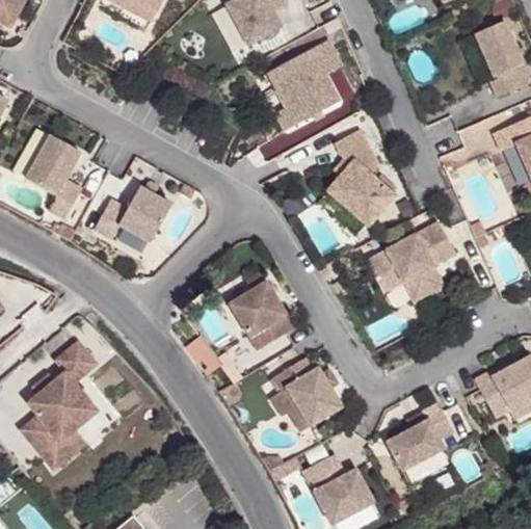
[(0,0),(0,22),(9,27),(23,0),(0,0)]
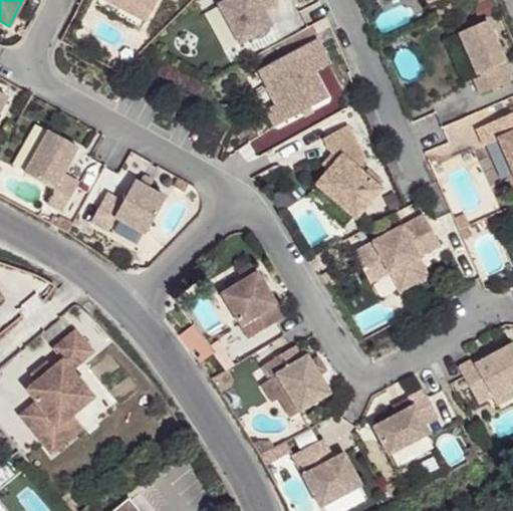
[(150,8),(134,0),(105,0),(144,20),(150,8)]
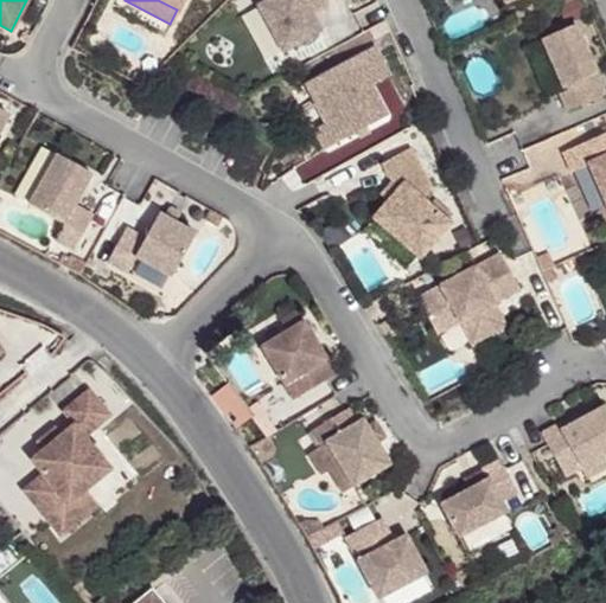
[(158,0),(177,10),(182,0),(158,0)]
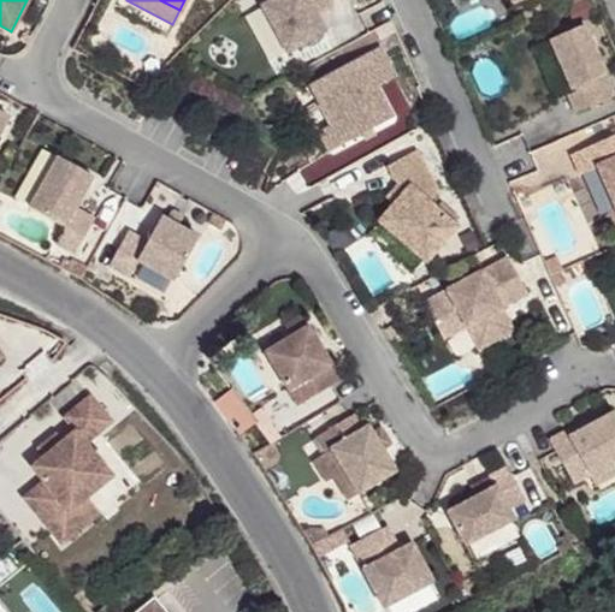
[(272,0),(261,6),(287,52),(325,31),(314,12),(332,4),(330,0),(272,0)]
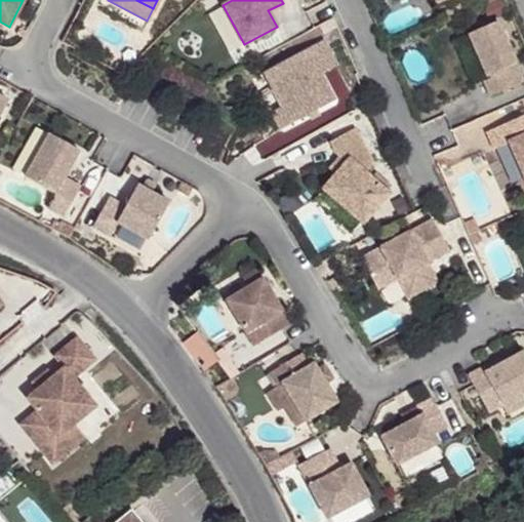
[(496,18),(468,32),(486,74),(482,75),(490,94),(523,79),(496,18)]
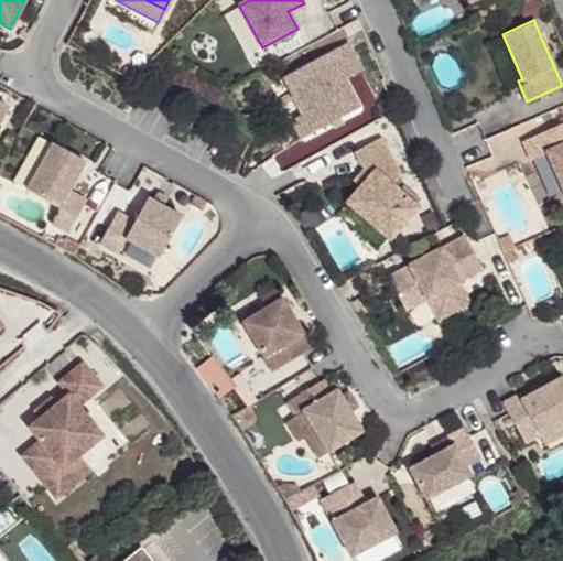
[(502,34),(487,41),(507,86),(518,81),(522,79),(502,34)]
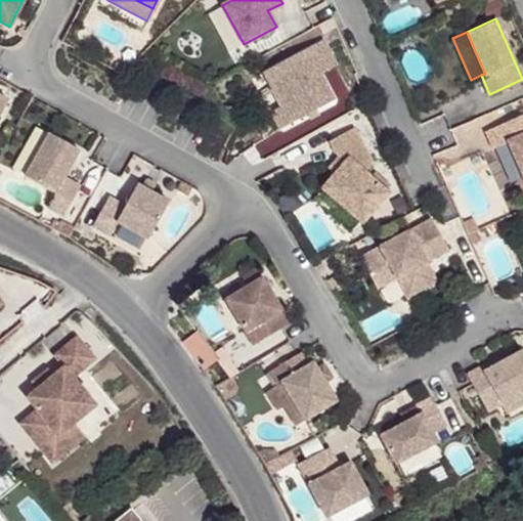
[(322,38),(262,70),(271,87),(291,122),(334,98),(320,72),(337,63),(322,38)]
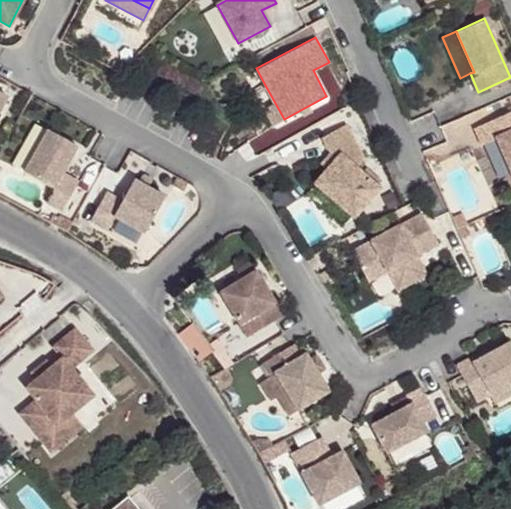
[(265,85),(254,91),(272,125),(284,119),(265,85)]
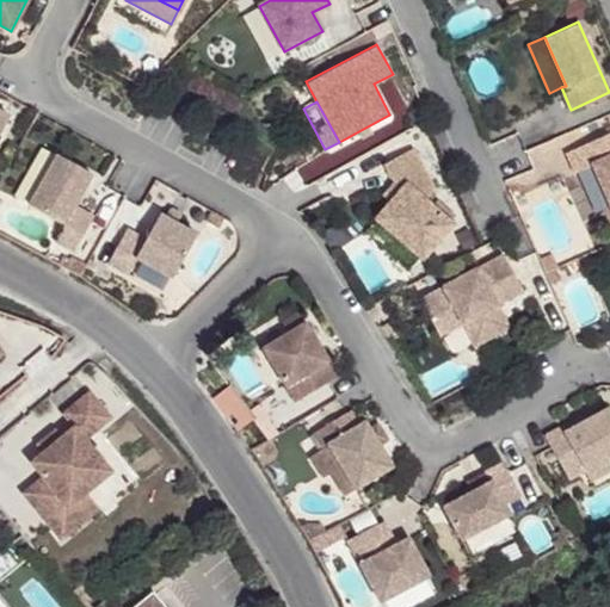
[(609,130),(567,149),(577,169),(595,161),(609,198),(609,130)]
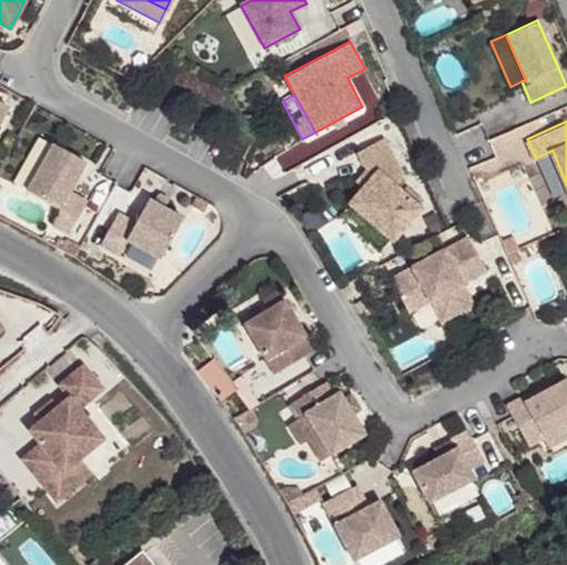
[(350,202),(393,240),(422,207),(395,183),(404,173),(383,137),(357,151),(366,169),(371,177),(363,187),(350,202)]
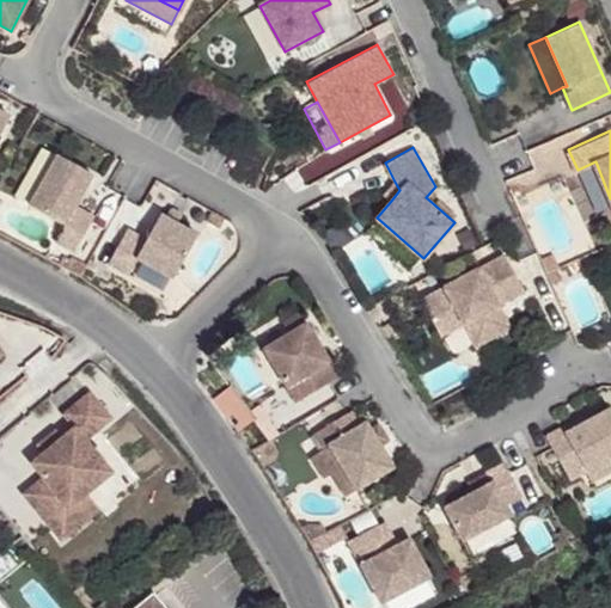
[(56,154),(29,206),(63,223),(55,239),(74,250),(92,216),(74,206),(92,174),(56,154)]
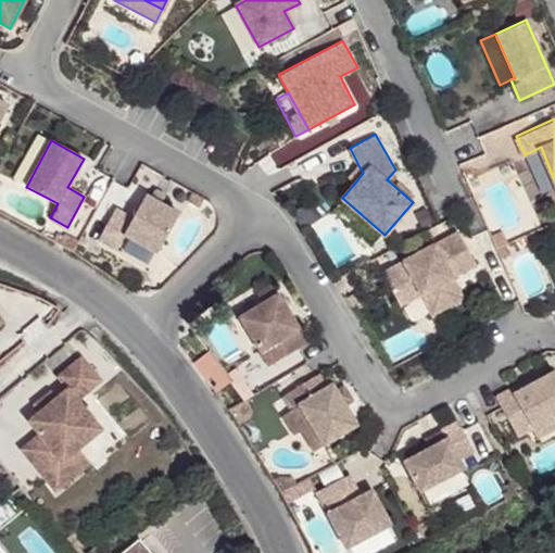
[(554,180),(541,147),(525,154),(544,199),(554,193),(554,180)]
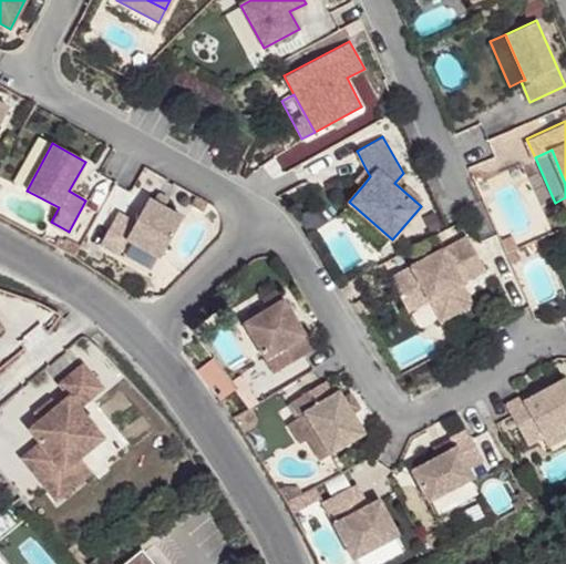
[(362,186),(370,176),(366,168),(356,181),(362,186)]
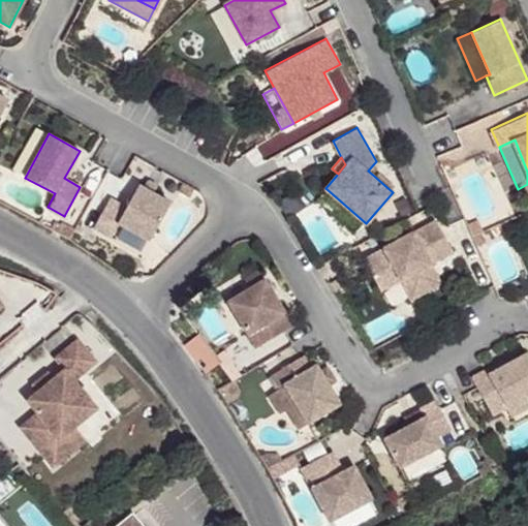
[(180,179),(168,173),(164,180),(175,187),(180,179)]
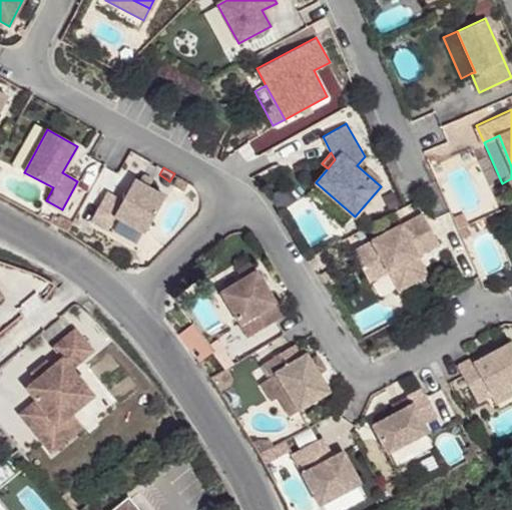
[(142,174),(138,181),(146,186),(150,178),(142,174)]
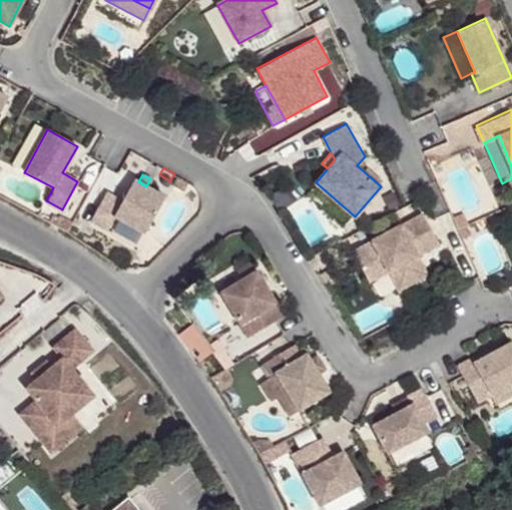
[(106,191),(90,219),(107,229),(114,216),(143,232),(164,196),(146,186),(138,181),(133,179),(121,200),(106,191)]
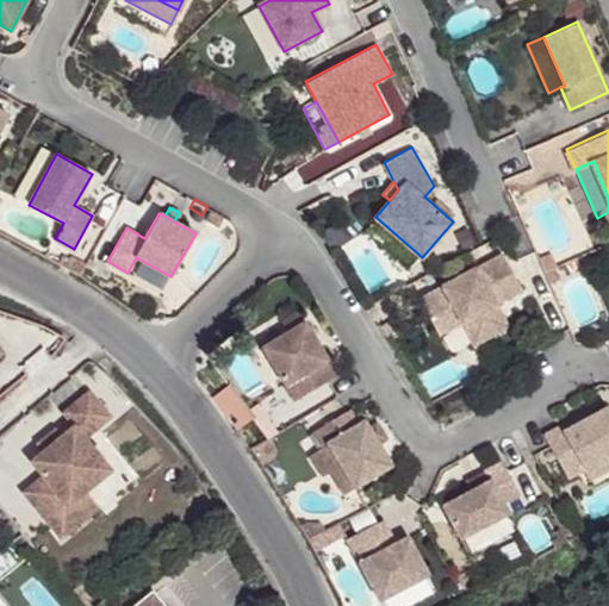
[(87,258),(72,250),(67,260),(82,268),(87,258)]
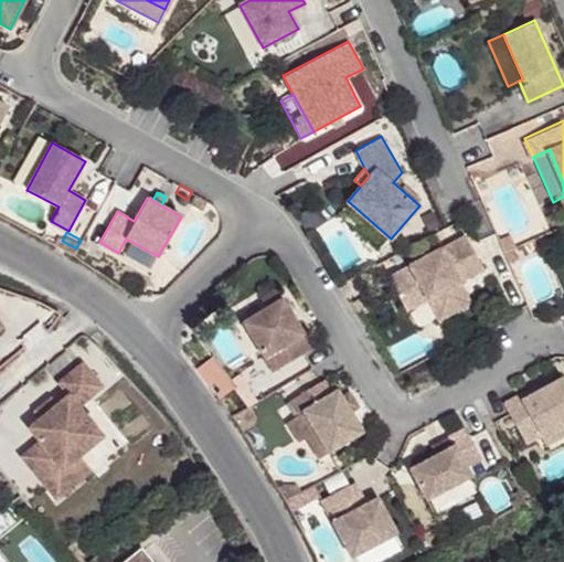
[(465,234),(387,275),(405,309),(426,298),(440,289),(453,311),(469,301),(458,281),(456,275),(464,271),(466,276),(482,267),(465,234)]
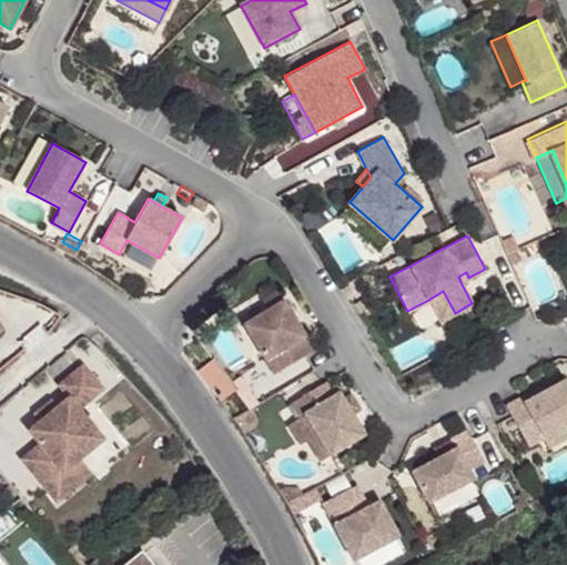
[(515,248),(506,252),(510,263),(519,259),(515,248)]
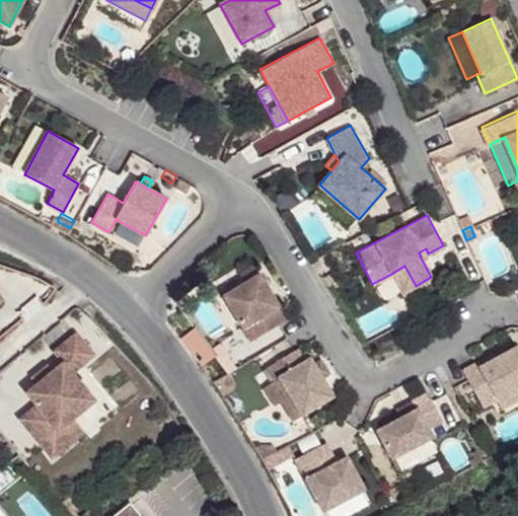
[(428,253),(426,248),(419,252),(421,258),(428,253)]
